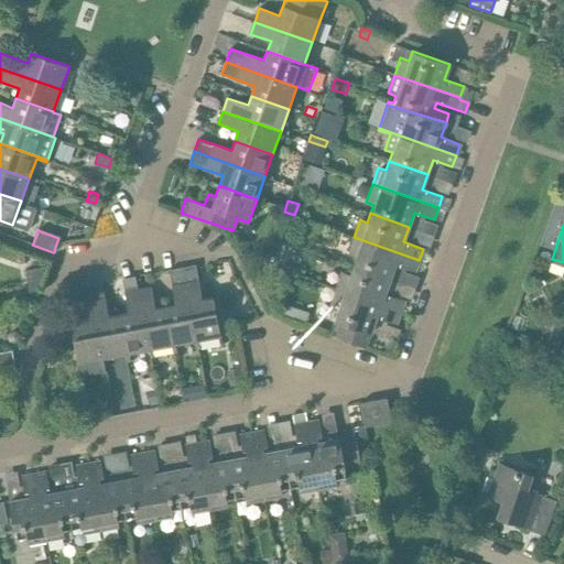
[(415,271),(419,260),(354,237),(347,256),(355,258),(353,266),(390,279),(396,264),(415,271)]
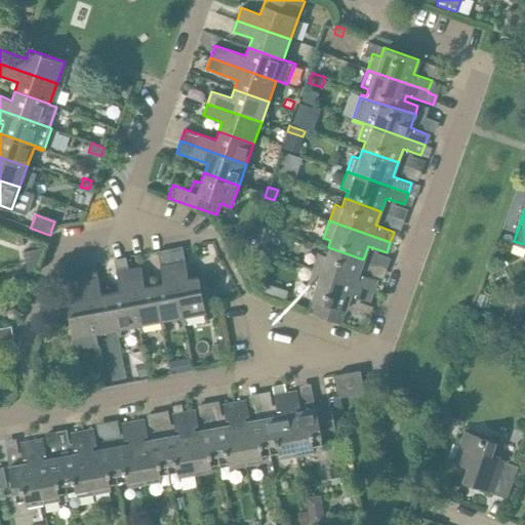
[(170,248),(183,317),(205,313),(198,277),(188,278),(183,246),(170,248)]
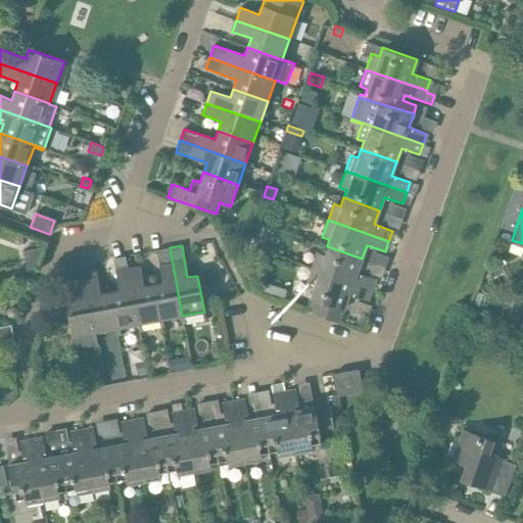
[(357,274),(362,258),(327,246),(324,255),(316,252),(311,268),(372,289),(375,280),(357,274)]
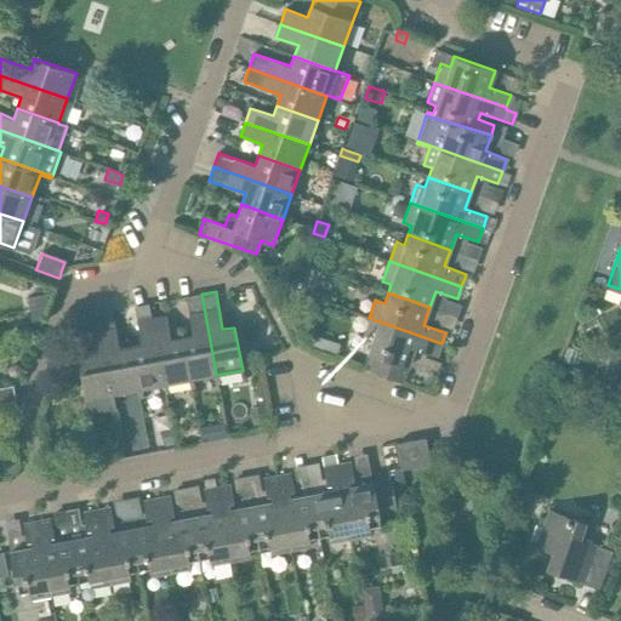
[(189,380),(216,375),(201,294),(186,297),(193,335),(182,336),(189,380)]
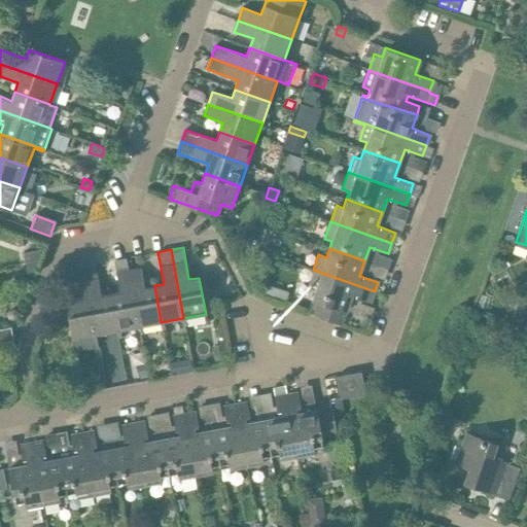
[(41,252),(24,255),(28,277),(36,276),(41,259),(41,252)]
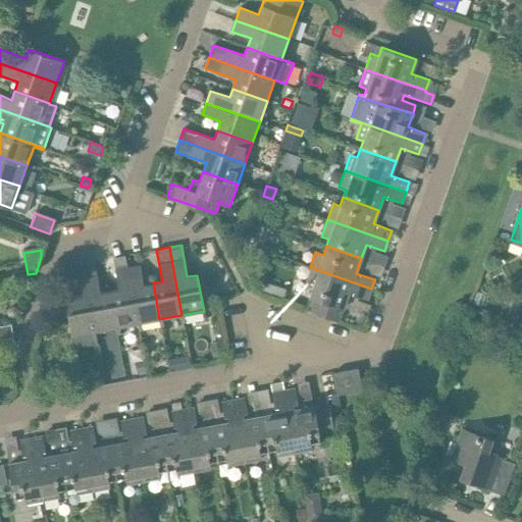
[(116,327),(109,291),(100,293),(94,261),(82,264),(94,332),(116,327)]
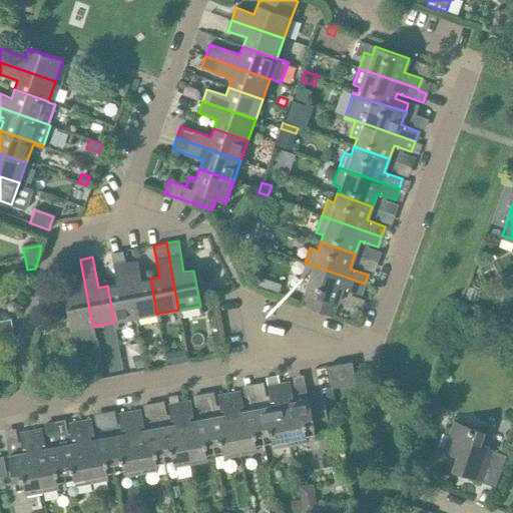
[(91,327),(92,327),(80,260),(67,262),(74,292),(64,294),(73,343),(93,339),(91,327)]
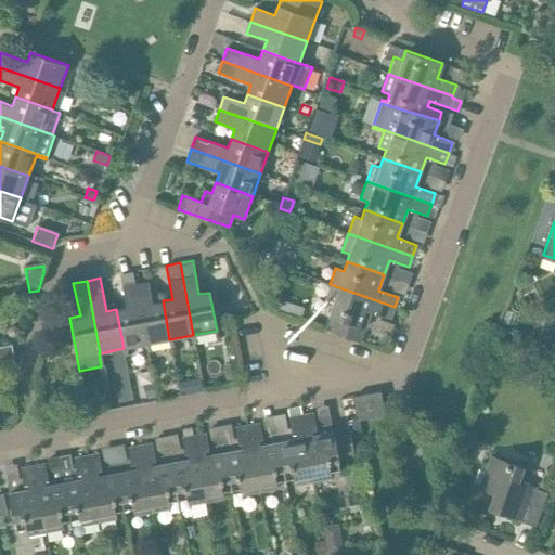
[(169,339),(163,300),(152,302),(149,283),(136,285),(146,344),(169,339)]
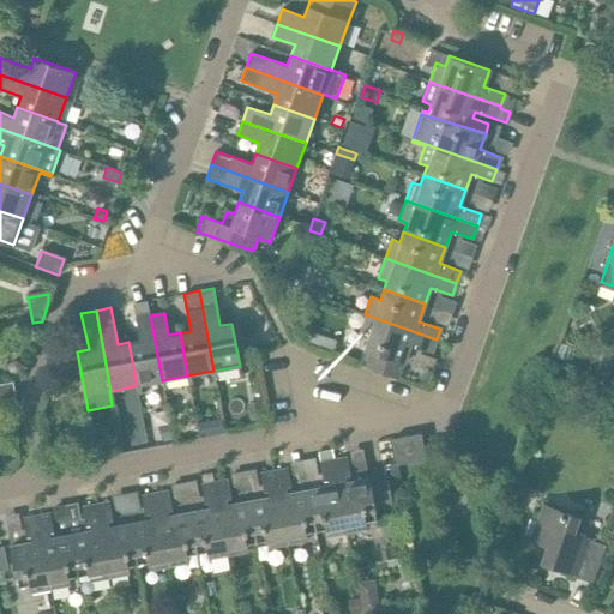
[(432,353),(437,339),(365,314),(357,335),(366,338),(357,363),(398,377),(410,344),(432,353)]
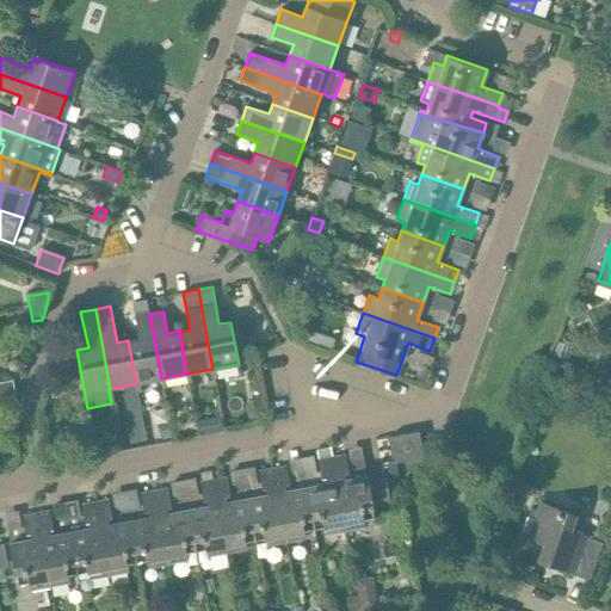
[(136,383),(161,378),(149,314),(135,316),(139,339),(128,340),(136,383)]
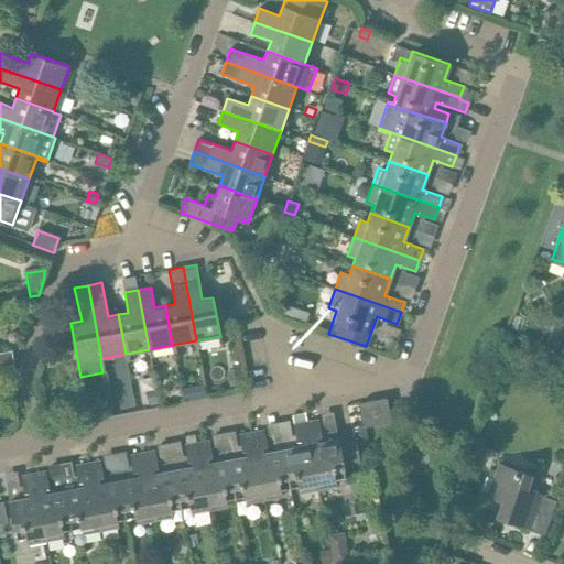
[(285,306),(283,315),(299,321),(302,312),(285,306)]
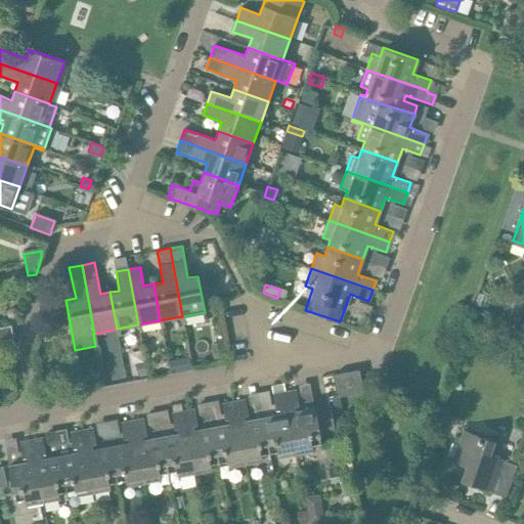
[(523,298),(516,295),(508,319),(518,322),(523,303),(523,298)]
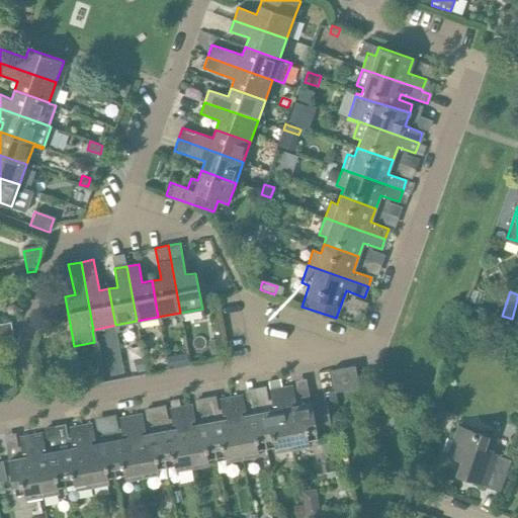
[(5,308),(5,309),(5,310),(6,310),(6,311),(6,312),(7,312),(7,313),(8,314),(9,314),(9,315),(10,315),(11,315),(12,315),(13,315),(14,315),(15,314),(16,314),(16,313),(17,313),(17,312),(17,311),(18,311),(18,310),(18,309),(18,308),(18,307),(17,306),(17,305),(16,304),(15,304),(15,303),(14,303),(13,303),(12,303),(12,301),(11,303),(10,303),(9,303),(8,304),(7,304),(7,305),(6,306),(6,307),(5,308)]
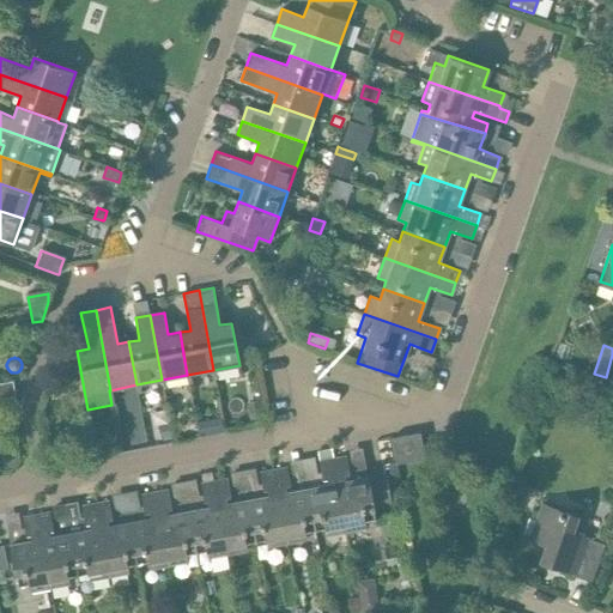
[(0,399),(14,396),(11,381),(0,383),(0,399)]
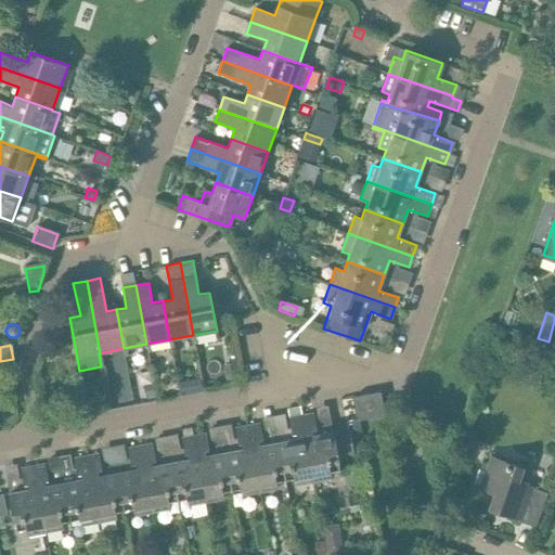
[(234,362),(222,364),(226,381),(237,378),(234,362)]
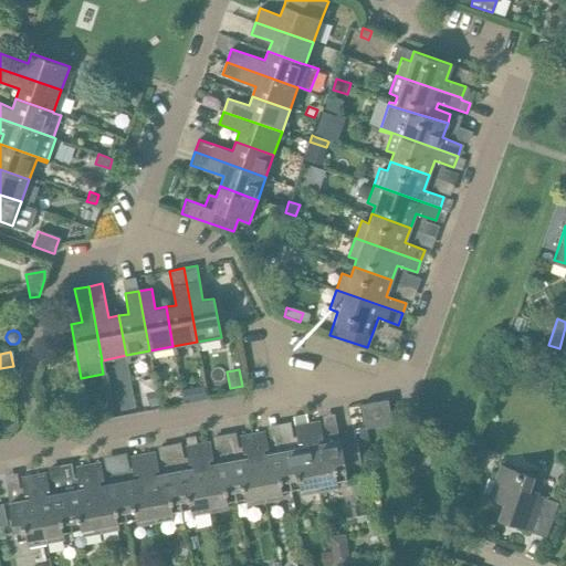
[(192,387),(181,389),(184,404),(195,401),(192,387)]
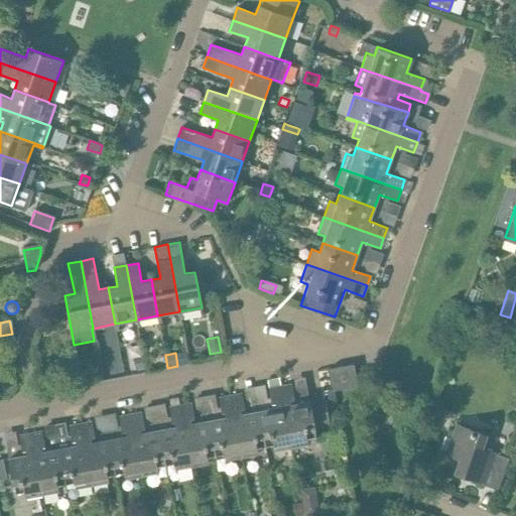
[(141,357),(132,358),(134,371),(143,369),(141,357)]
